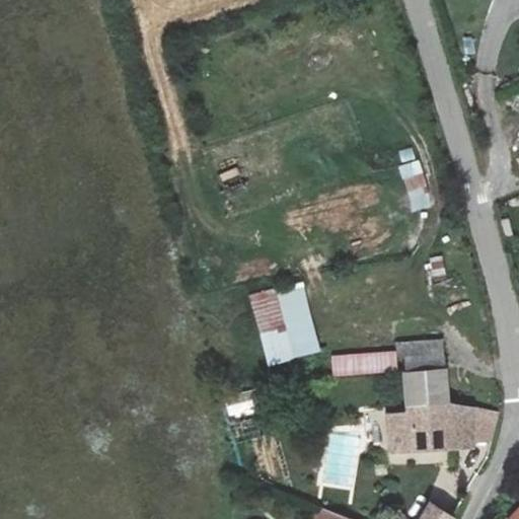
[(414,212),(434,206),(420,158),(399,164),(414,212)]
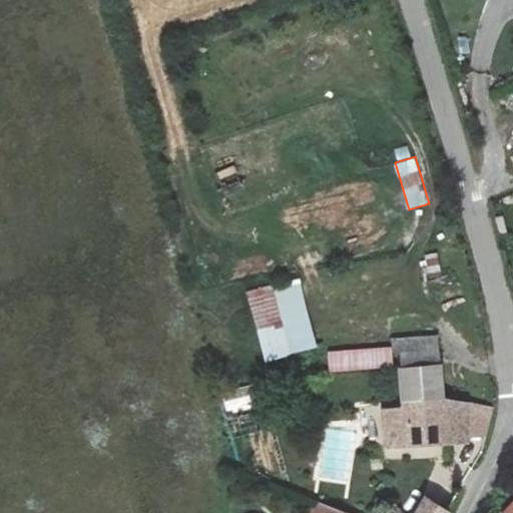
[(250,294),(268,360),(316,348),(299,282),(250,294)]
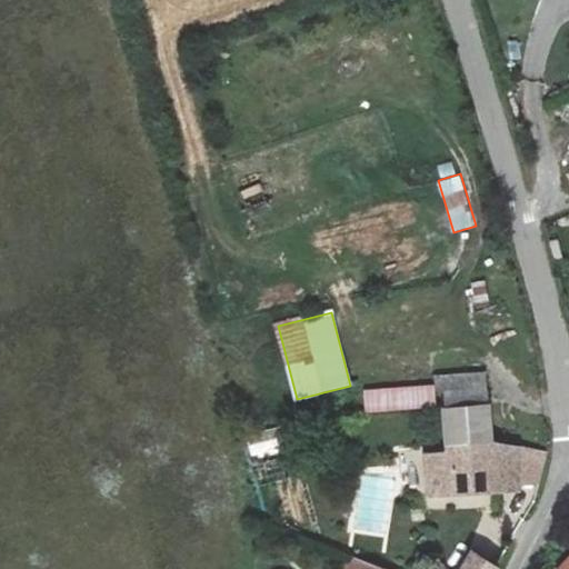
[(433,385),(362,389),(365,412),(436,407),(433,385)]
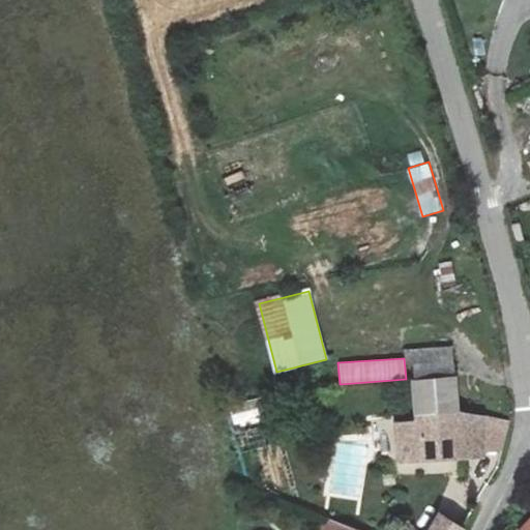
[(405,391),(406,425),(454,427),(452,360),(416,364),(413,367),(414,391),(405,391)]
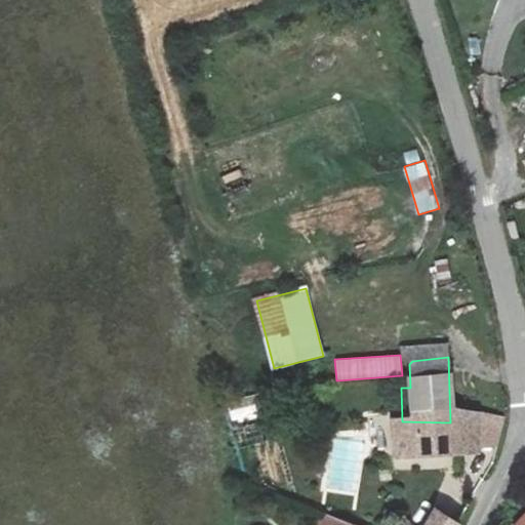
[(263,392),(227,400),(232,422),(268,414),(263,392)]
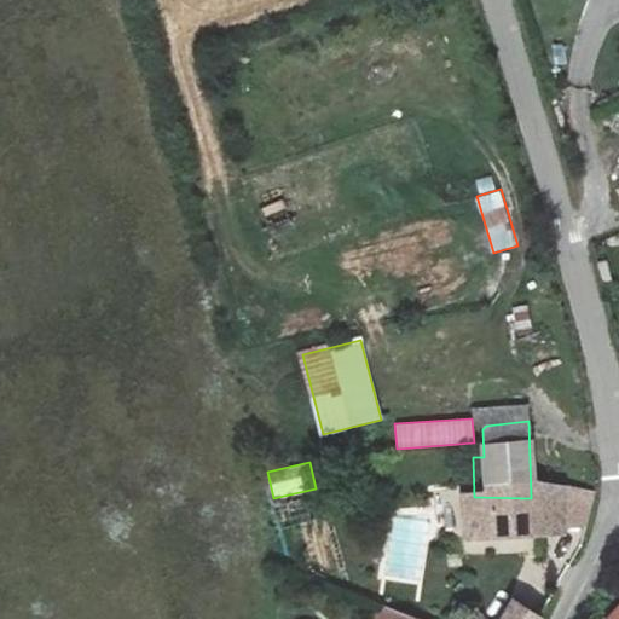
[(561,503),(531,498),(474,497),(461,496),(462,539),(498,541),(555,547),(561,503)]
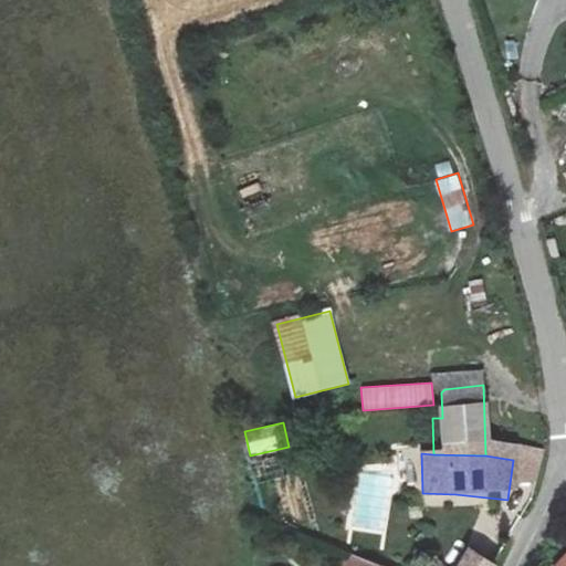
[(492,565),(493,565),(469,552),(460,565),(492,565)]
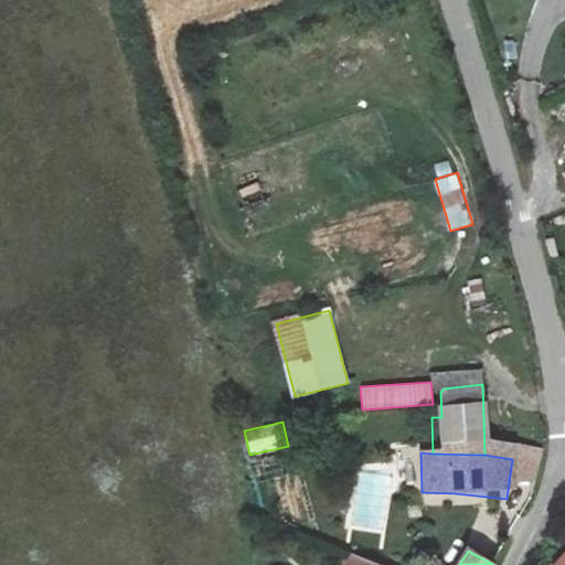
[(369,564),(350,557),(345,555),(343,564),(369,564)]
